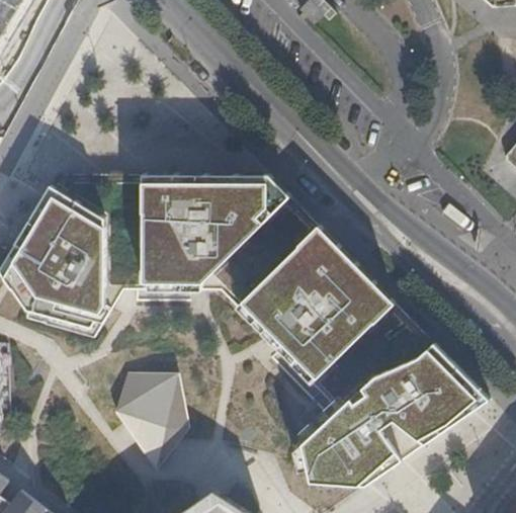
[(0,7),(22,24),(41,0),(0,0),(0,7)]
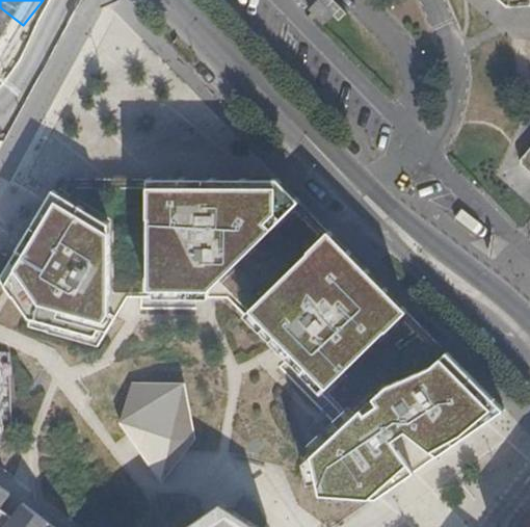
[(327,0),(314,0),(303,11),(317,25),(336,7),(327,0)]
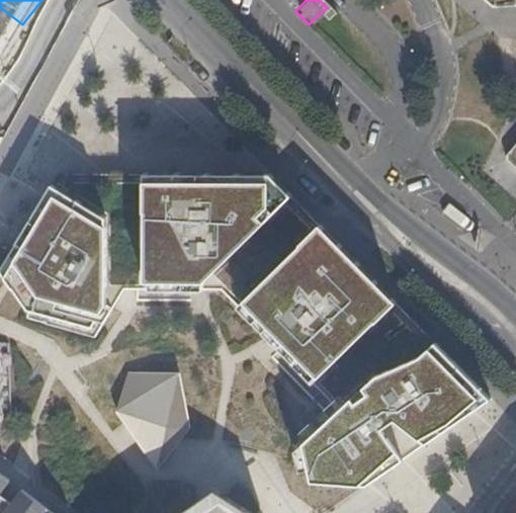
[(177,114),(191,115),(193,95),(178,94),(177,114)]
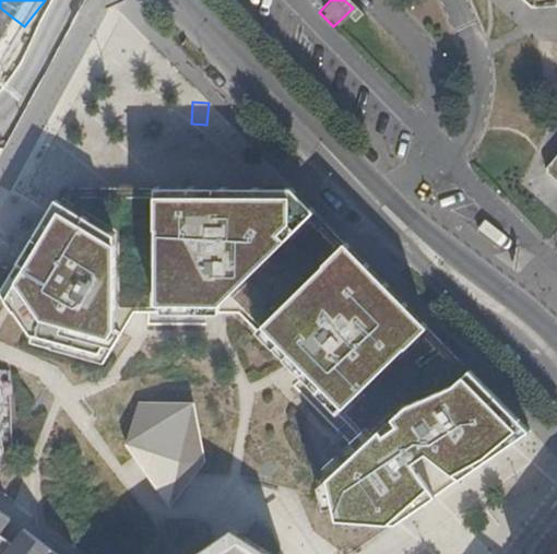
[(556,160),(542,177),(556,190),(556,160)]
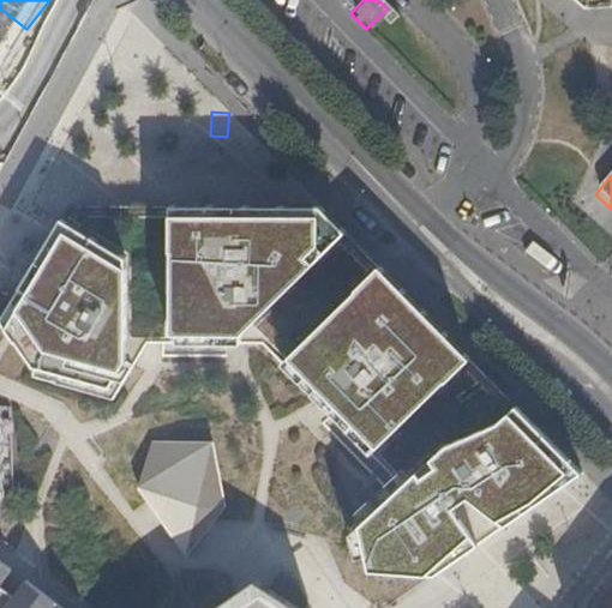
[(581,477),(516,410),(469,362),(378,268),(345,234),(319,208),(167,206),(67,204),(59,218),(0,311),(0,325),(1,327),(10,338),(15,347),(29,367),(51,373),(48,381),(109,399),(130,367),(131,365),(143,344),(167,344),(239,345),(244,345),(259,347),(279,365),(316,402),(369,457),(400,489),(391,498),(355,528),(366,573),(424,578),(436,578),(477,551),(469,539),(453,512),(466,503),(497,524),(505,530),(579,480),(581,477)]
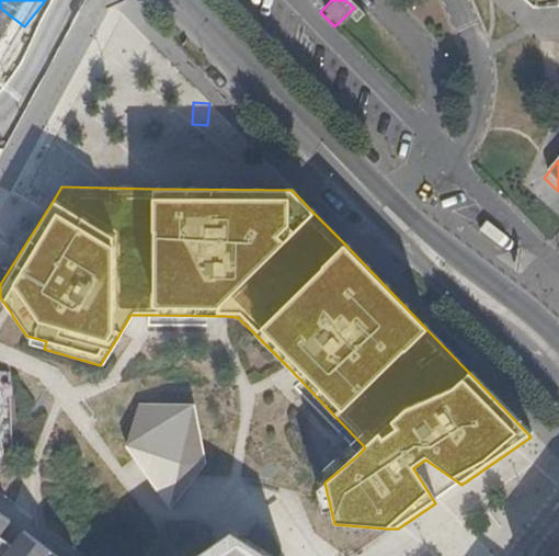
[(193,410),(137,409),(124,452),(135,466),(169,515),(198,478),(205,469),(193,410)]
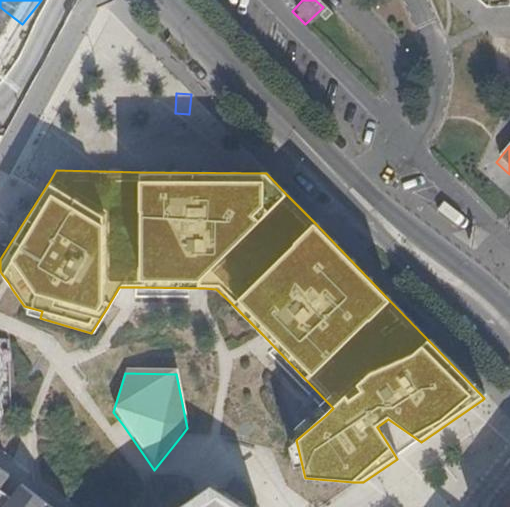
[(249,506),(211,487),(209,486),(178,506),(44,506),(42,505),(16,486),(5,500),(0,495),(0,480),(5,474),(0,470),(0,506),(249,506)]
